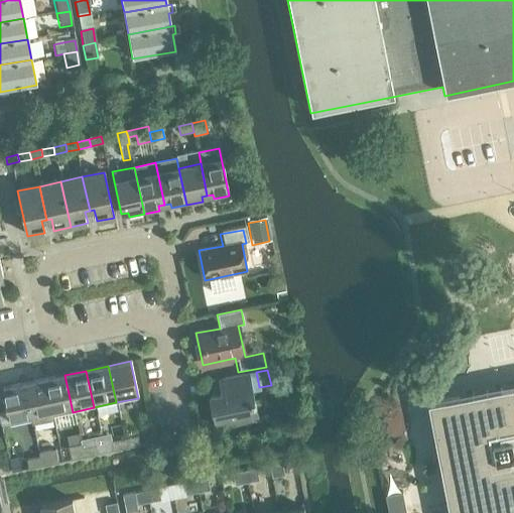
[(248,374),(219,380),(222,394),(210,396),(216,428),(258,419),(248,374)]
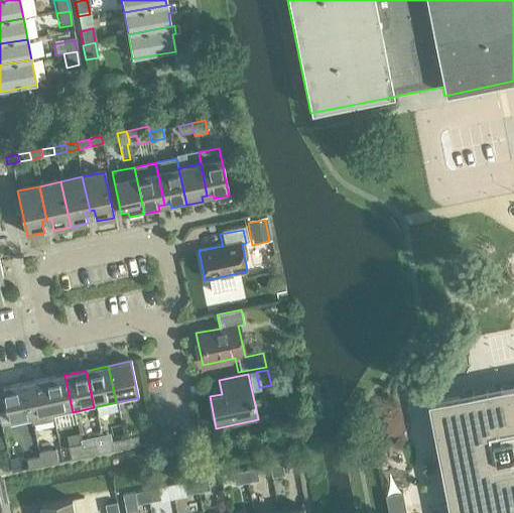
[(51,416),(73,412),(65,375),(43,380),(51,416)]
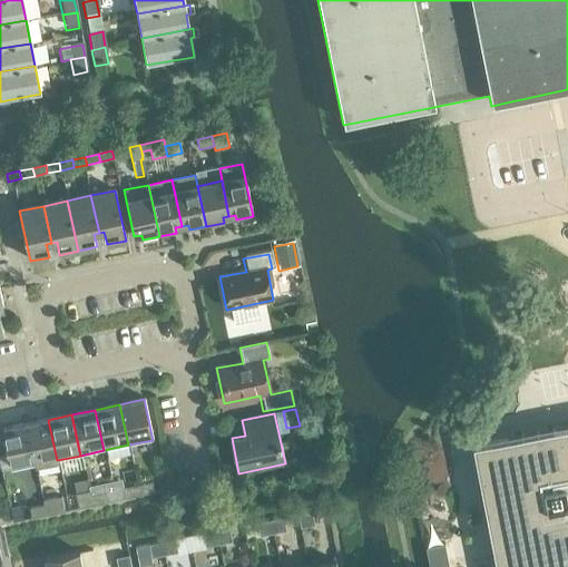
[(25,424),(33,466),(35,470),(58,465),(57,460),(48,420),(25,424)]
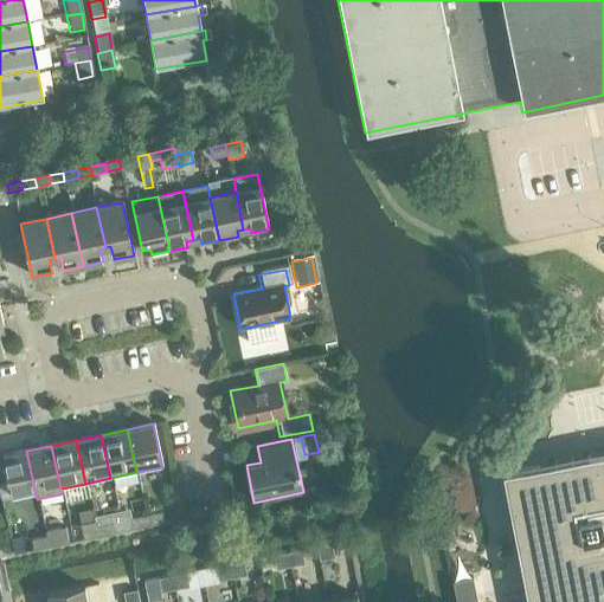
[(11,499),(36,494),(26,451),(1,457),(11,499)]
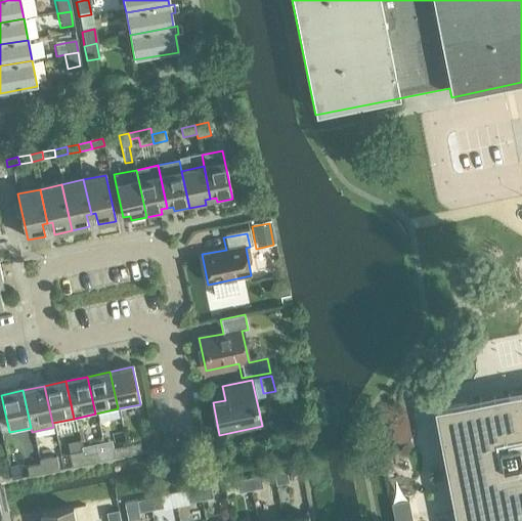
[(521,520),(521,393),(441,409),(434,411),(435,419),(454,520),(521,520)]
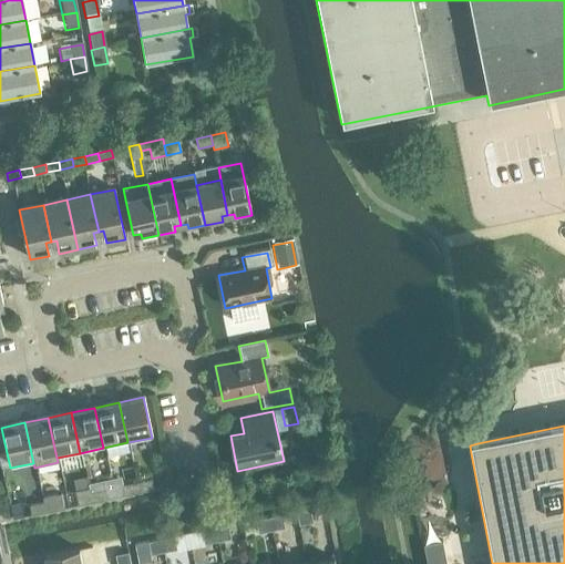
[(151,480),(136,483),(139,493),(153,490),(151,480)]
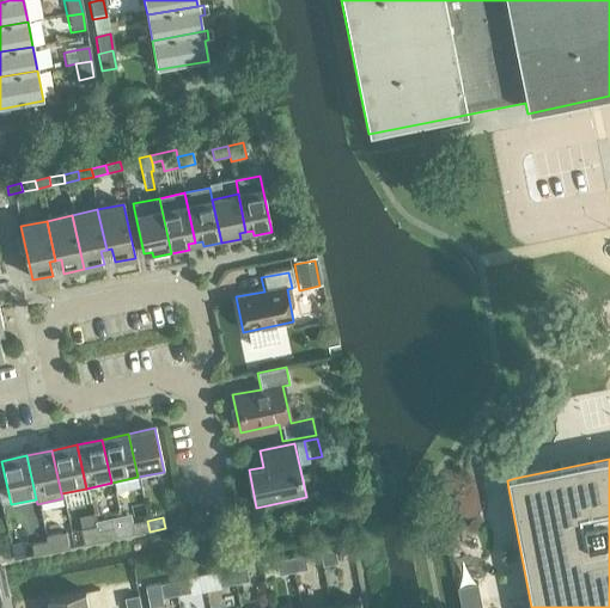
[(134,535),(150,532),(147,521),(132,524),(134,535)]
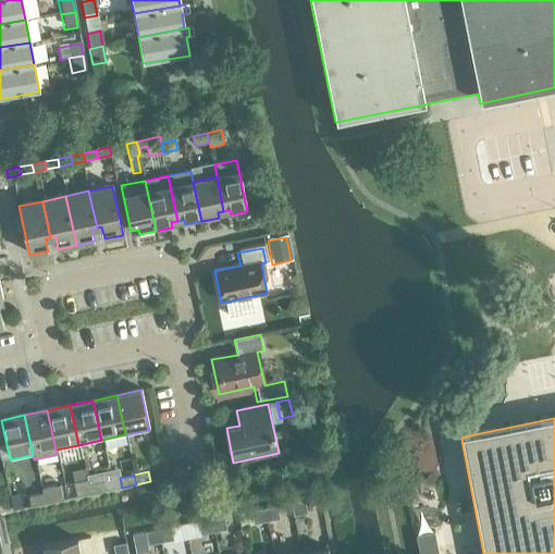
[(76,497),(88,494),(86,485),(85,480),(73,483),(76,497)]
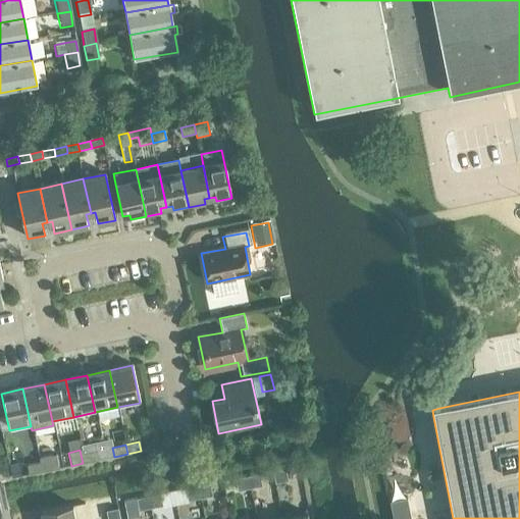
[(94,452),(81,455),(83,463),(96,461),(94,452)]
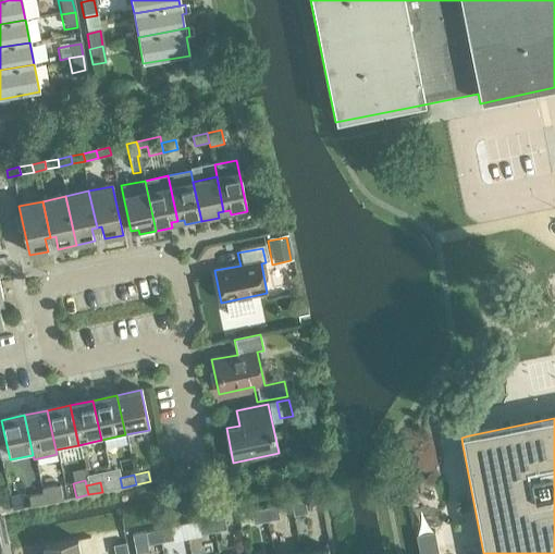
[(41,490),(41,494),(44,504),(62,500),(59,487),(41,490)]
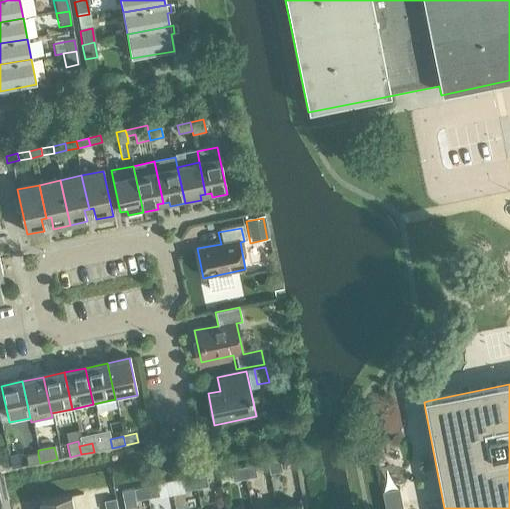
[(27,466),(40,463),(38,454),(26,457),(27,466)]
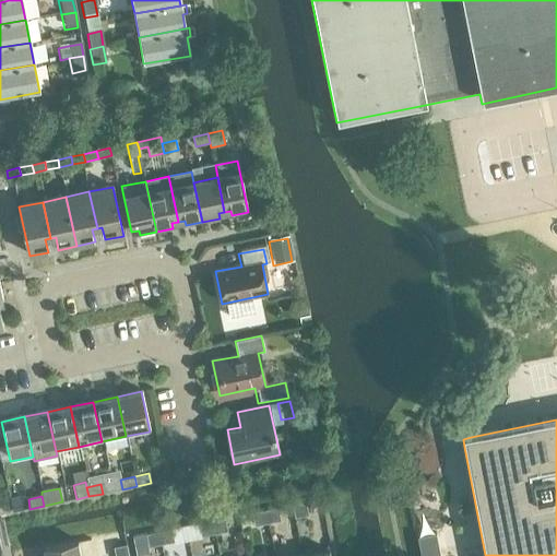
[(11,513),(21,511),(19,497),(8,499),(11,513)]
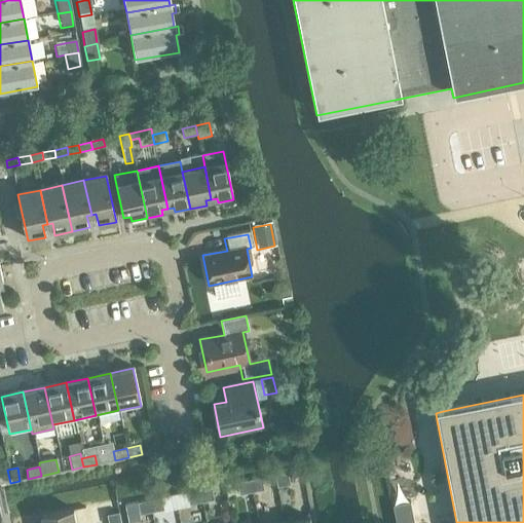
[(276,490),(289,487),(287,475),(273,477),(276,490)]
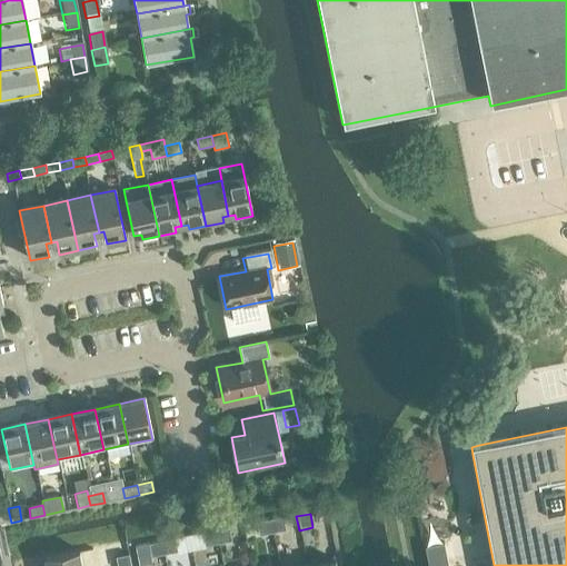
[(281,519),(268,522),(271,535),(285,533),(281,519)]
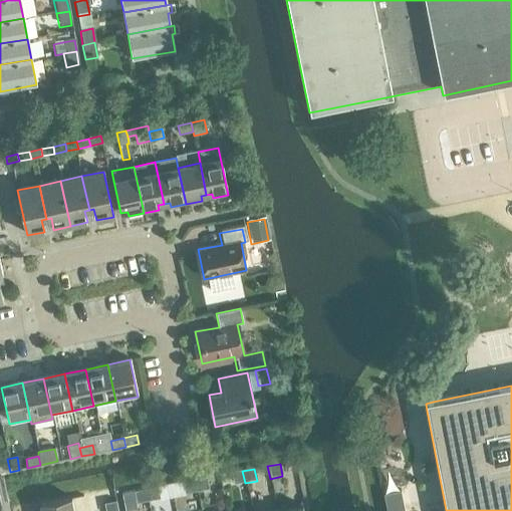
[(233,486),(245,483),(242,471),(230,474),(233,486)]
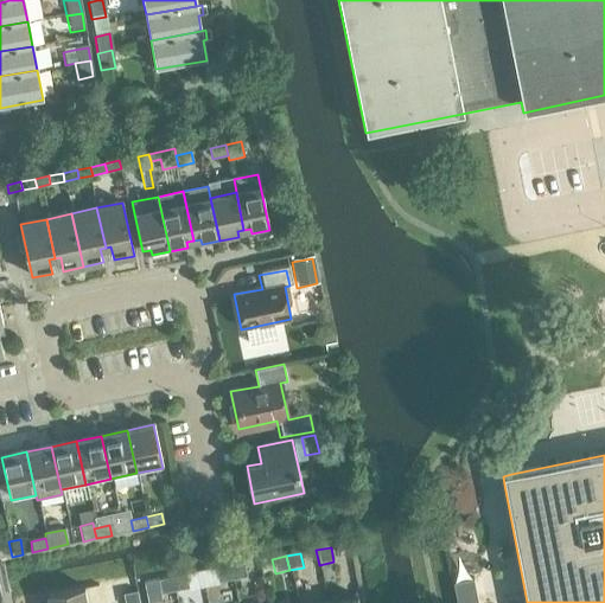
[(243,565),(229,568),(231,582),(246,579),(243,565)]
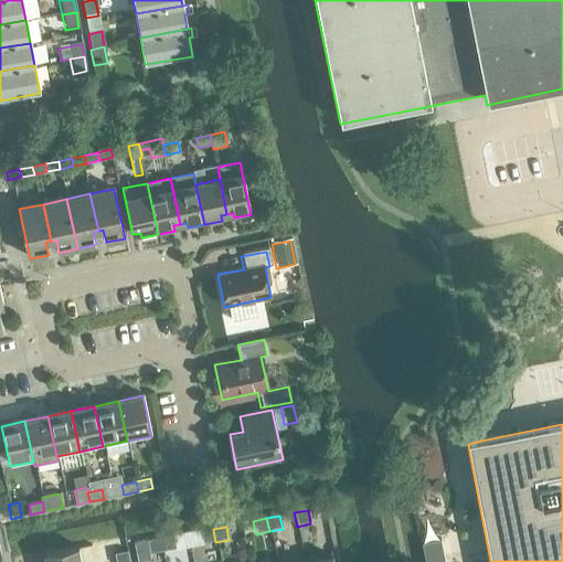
[(202,545),(215,542),(213,529),(200,532),(202,545)]
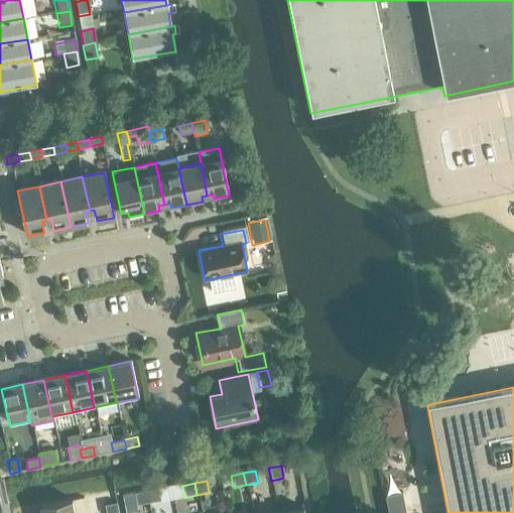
[(157,491),(145,493),(148,505),(160,503),(157,491)]
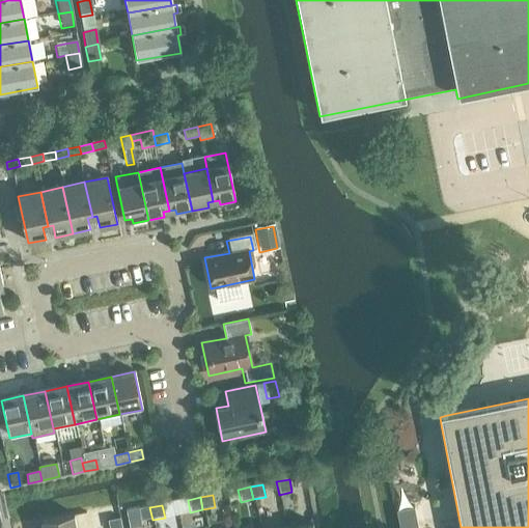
[(140,522),(152,520),(149,507),(137,509),(140,522)]
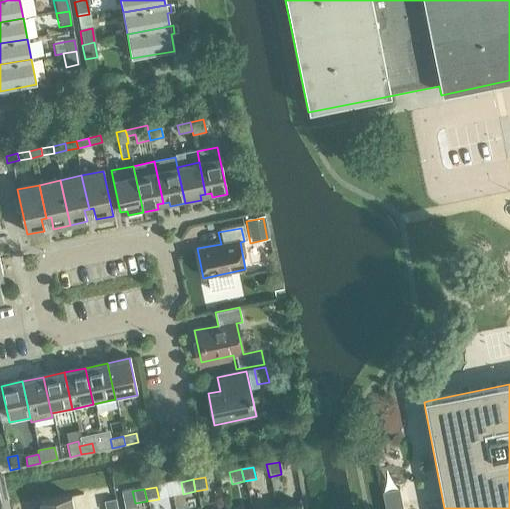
[(401,508),(398,490),(381,493),(384,508),(401,508)]
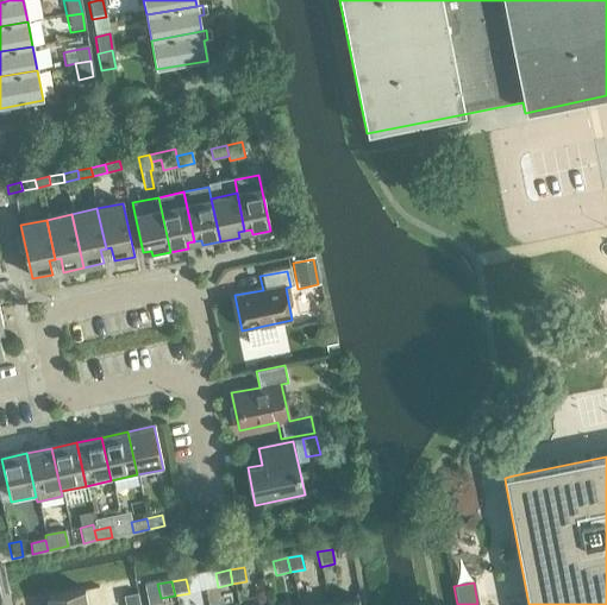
[(47,599),(48,604),(86,604),(83,592),(47,599)]
